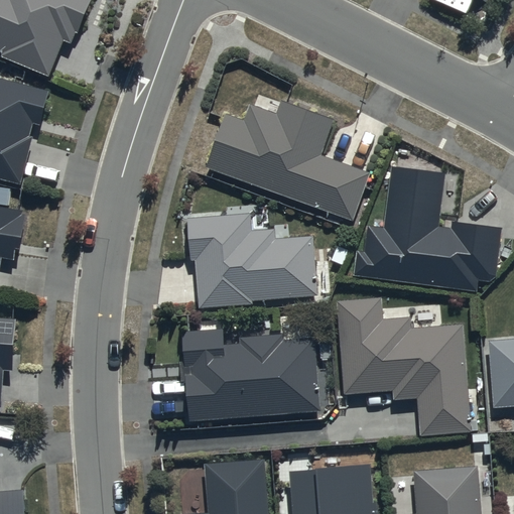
[(0,50),(3,51),(2,54),(47,74),(62,37),(71,41),(76,30),(77,30),(89,0),(0,0),(0,50)]
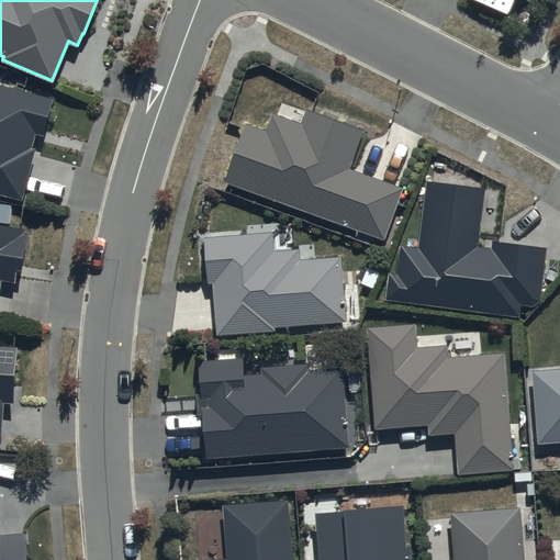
[(0,193),(22,199),(35,148),(32,147),(35,134),(42,136),(52,100),(0,87),(0,193)]
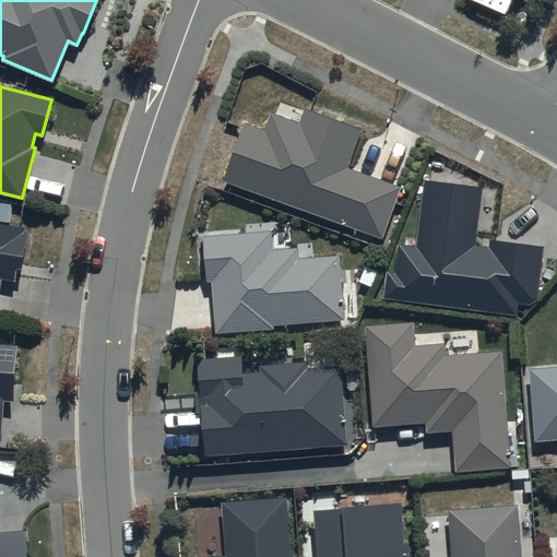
[(360,129),(305,108),(299,123),(270,114),(264,130),(244,122),(224,180),(380,238),(398,189),(345,169),(360,129)]
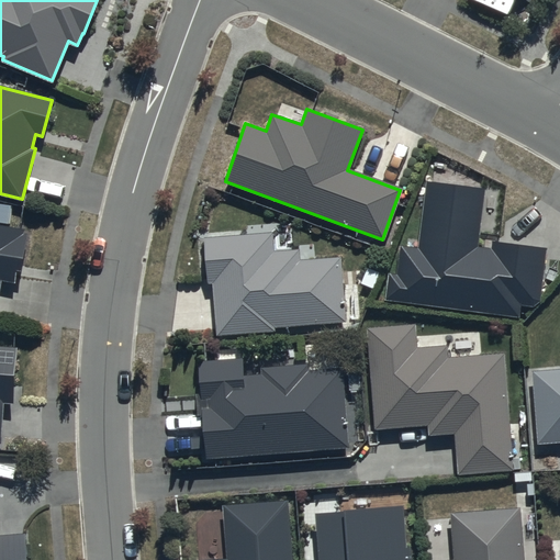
[(482,188),(426,182),(418,249),(400,247),(396,273),(388,272),(385,300),(517,317),(519,303),(532,305),(539,300),(545,248),(492,242),(491,250),(476,248),(482,188)]
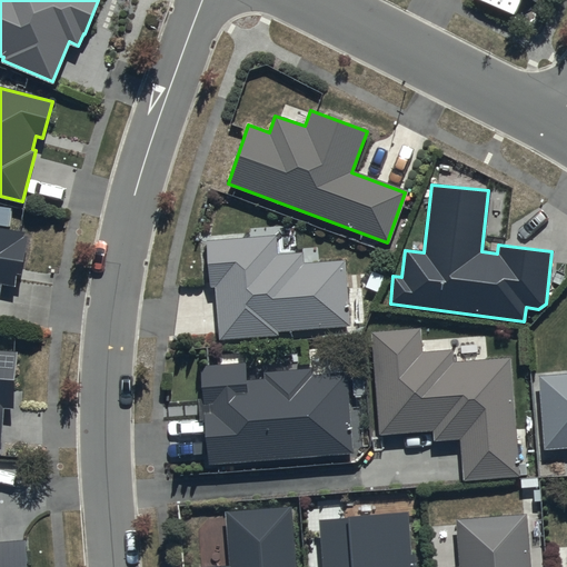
[(0,290),(1,285),(15,287),(16,275),(23,276),(29,239),(22,238),(23,231),(0,228),(0,290)]
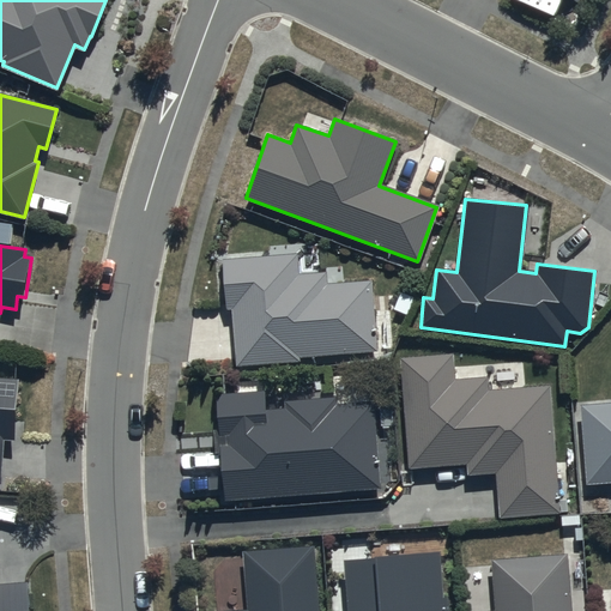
[(295,254),(223,259),(224,301),(225,301),(227,307),(231,307),(235,364),(298,360),(298,355),(376,350),(371,280),(326,283),(325,272),(296,274),(295,254)]
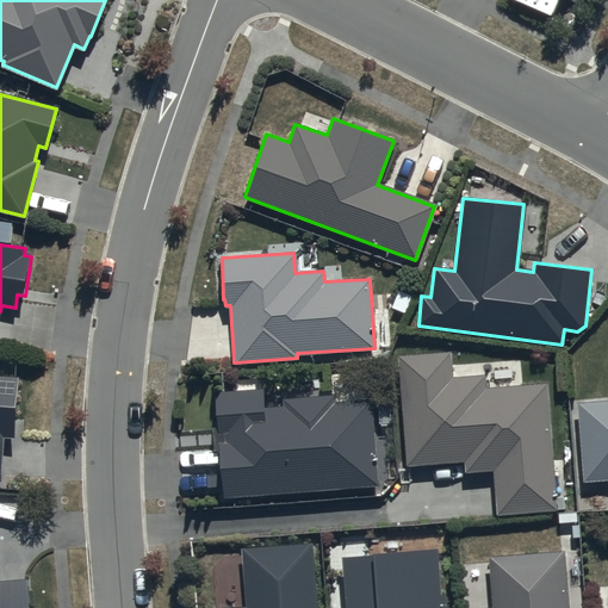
[(448,351),(398,354),(407,465),(465,460),(465,470),(492,467),(496,515),(557,510),(547,384),(483,389),(482,376),(451,378),(448,351)]
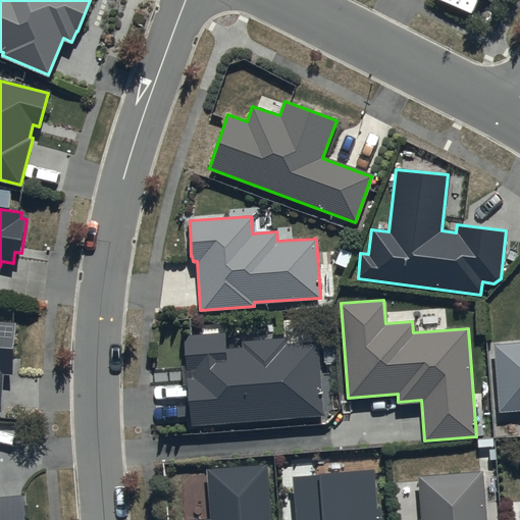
[(0,412),(2,374),(12,375),(15,322),(0,321),(0,412)]
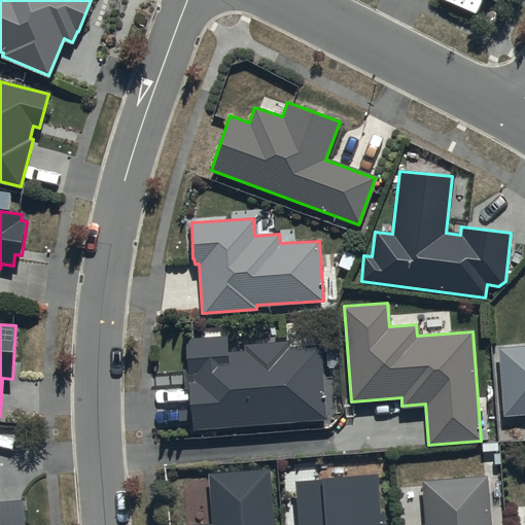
[(226,337),(186,339),(188,373),(197,373),(198,384),(189,384),(193,428),(325,418),(319,346),(286,348),(286,342),(245,345),(245,350),(228,351),(226,337)]
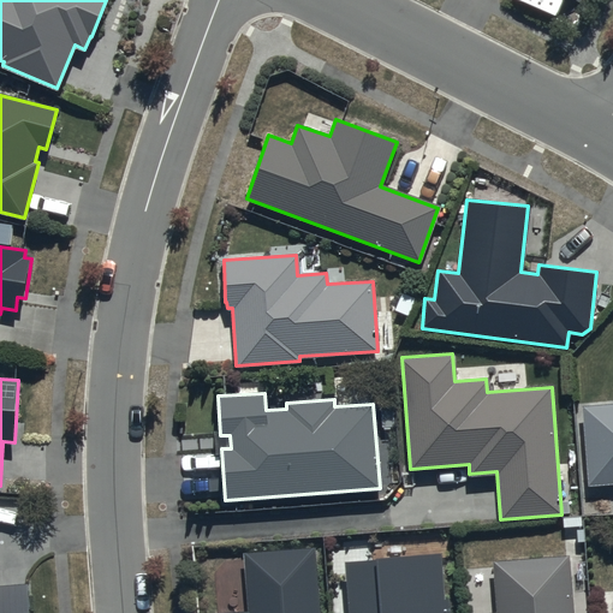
[(612,404),(582,406),(587,486),(612,483),(612,404)]
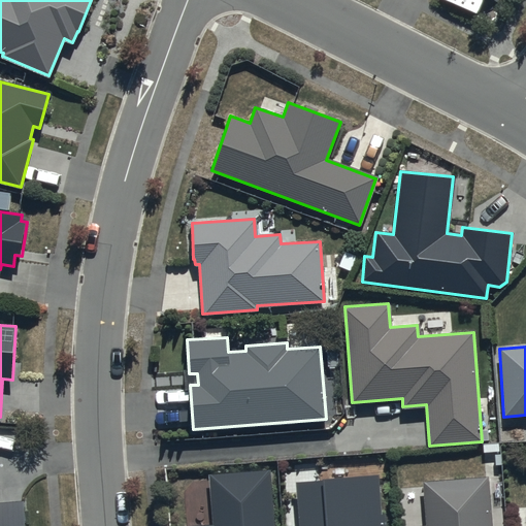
[(273,525),(269,469),(210,475),(214,525),(203,525),(273,525)]
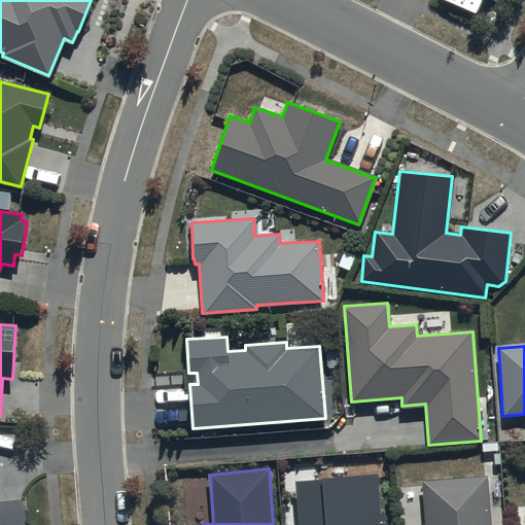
[(378,474),(295,481),(299,524),(385,524),(385,513),(381,513),(378,474)]
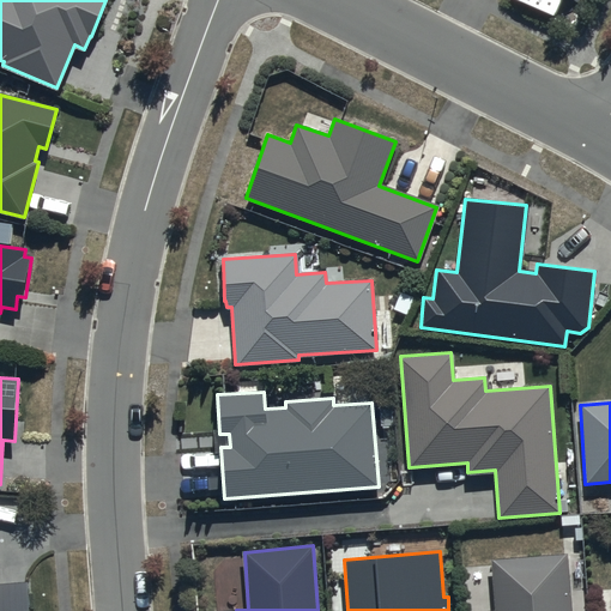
[(568,610),(566,554),(491,558),(494,610),(568,610)]
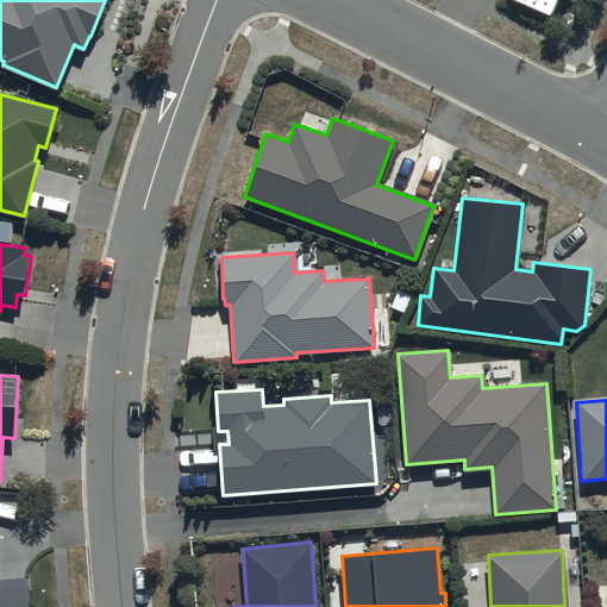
[(0,606),(27,606),(26,579),(0,580),(0,606)]
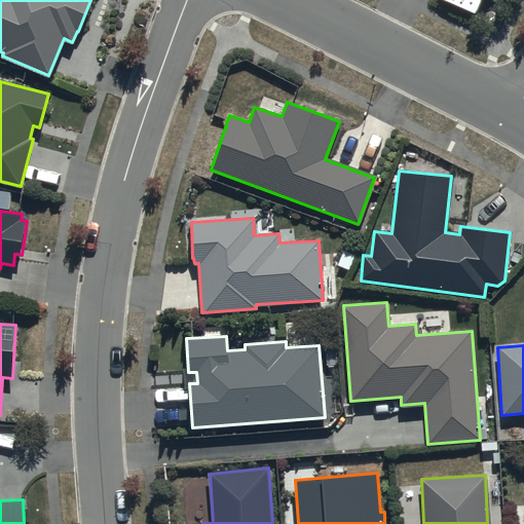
All buildings are outlined.
